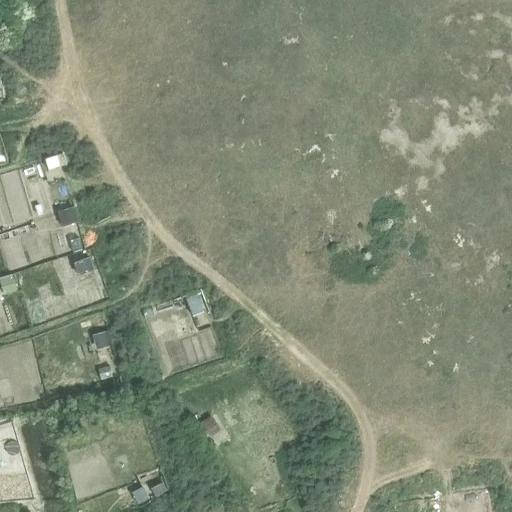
[(61,154),(43,159),(45,163),(46,170),(59,166),(64,164),(61,154)]
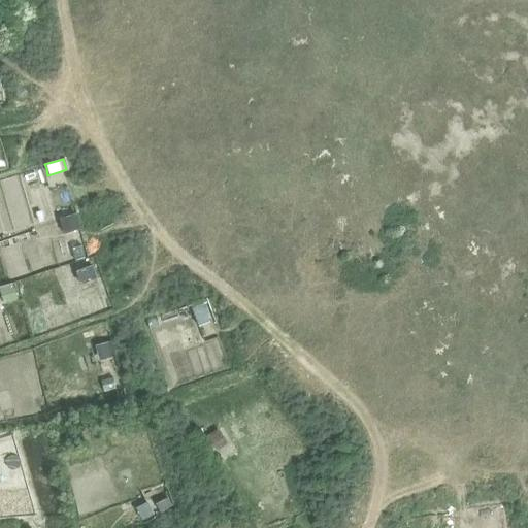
[(70,215),(59,218),(63,232),(74,228),(70,215)]
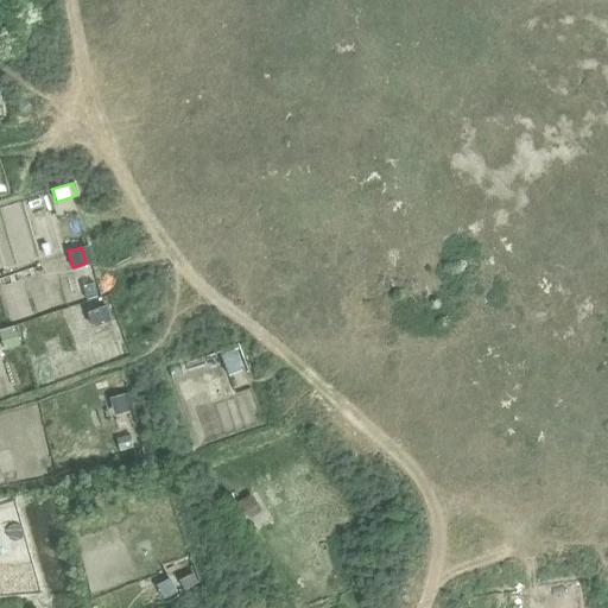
[(101,306),(87,311),(93,325),(106,321),(101,306)]
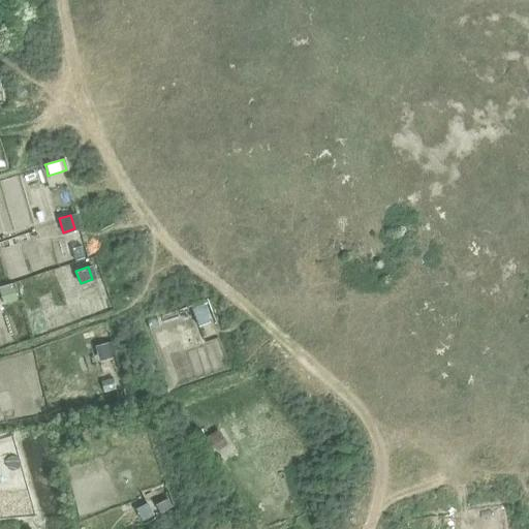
[(10,283),(0,285),(0,292),(3,303),(16,300),(10,283)]
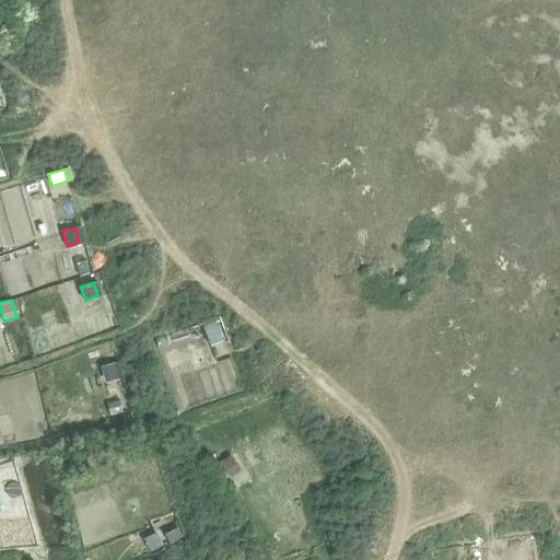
[(214,323),(201,327),(209,345),(221,340),(214,323)]
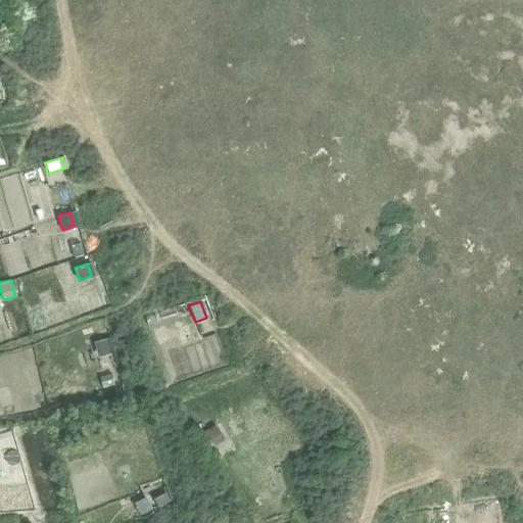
[(105,339),(94,342),(97,355),(109,352),(105,339)]
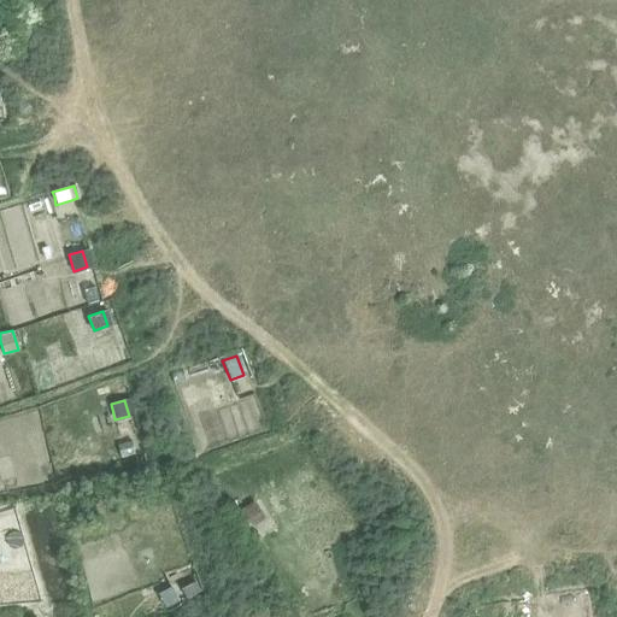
[(256,506),(245,512),(253,526),(264,518),(256,506)]
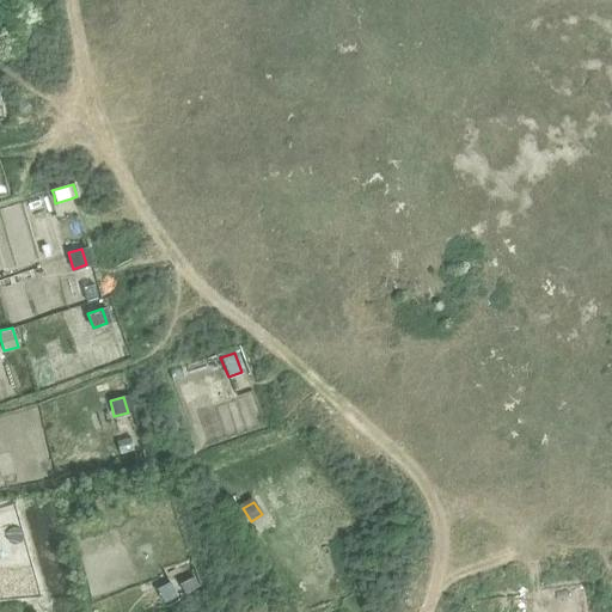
[(195,577),(181,583),(185,593),(199,586),(195,577)]
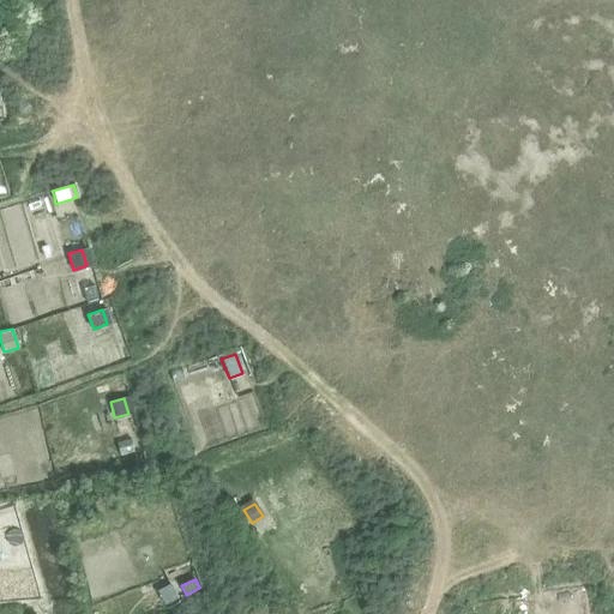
[(173,585),(160,591),(166,603),(179,597),(173,585)]
